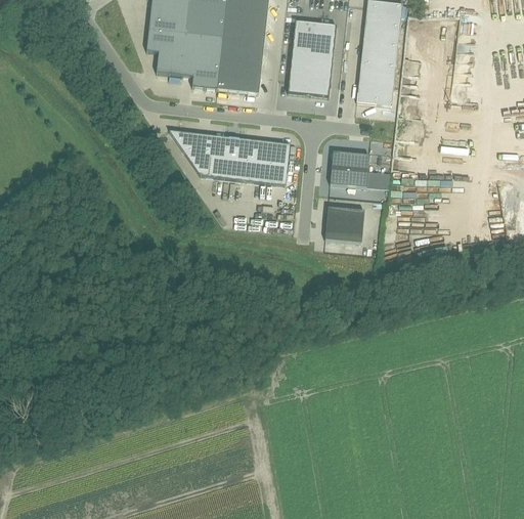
[(185,32),(188,0),(151,0),(148,28),(185,32)]
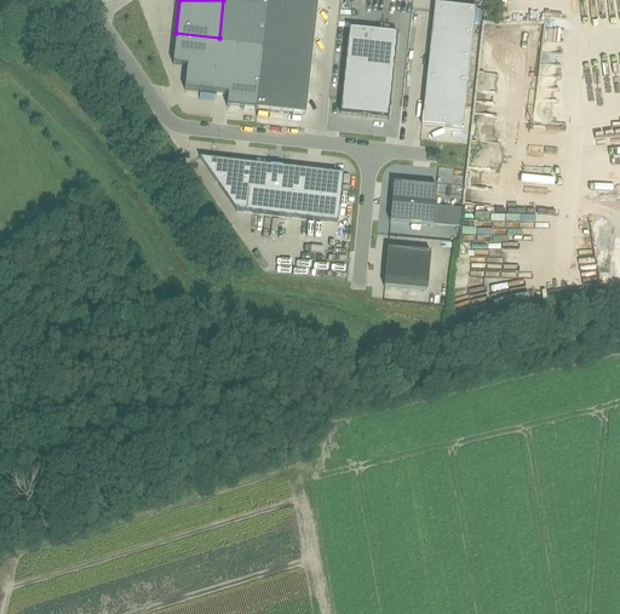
[(223,0),(219,38),(263,42),(267,15),(268,0),(223,0)]
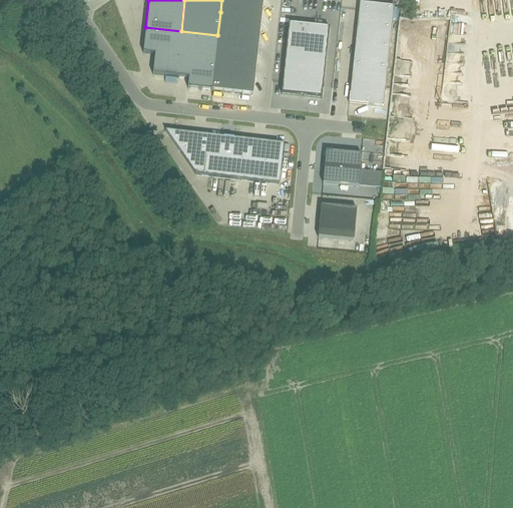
[(217,35),(212,86),(252,90),(263,0),(221,0),(220,12),(217,35)]
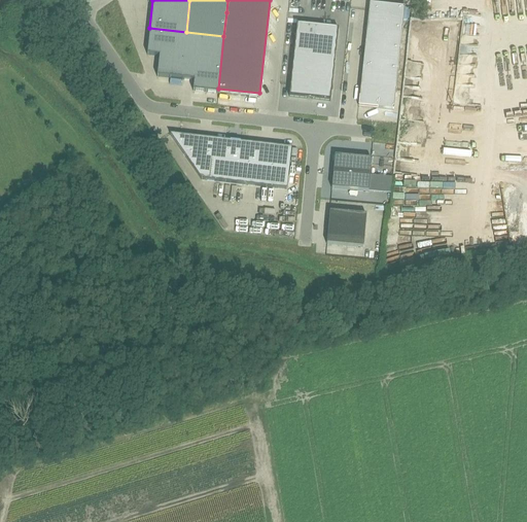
[(366,20),(402,24),(405,3),(379,0),(370,0),(366,20)]
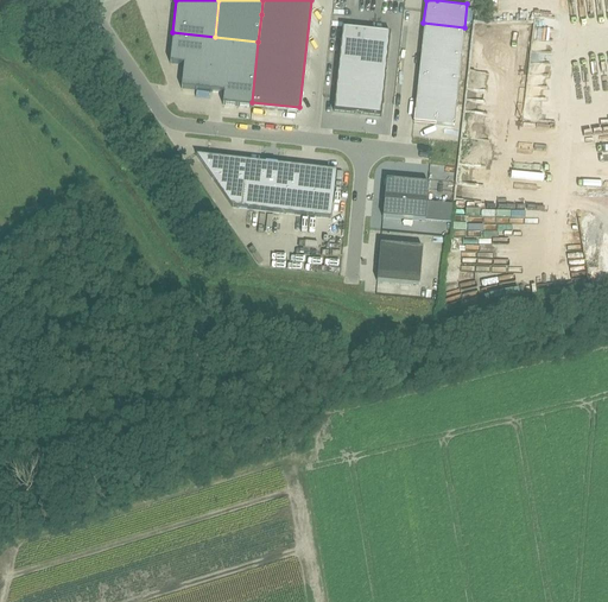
[(559,17),(562,6),(539,2),(538,13),(559,17)]
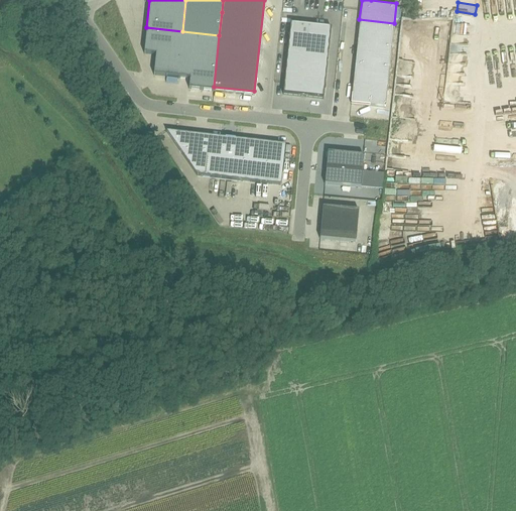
[(323,94),(331,23),(290,19),(283,89),(323,94)]
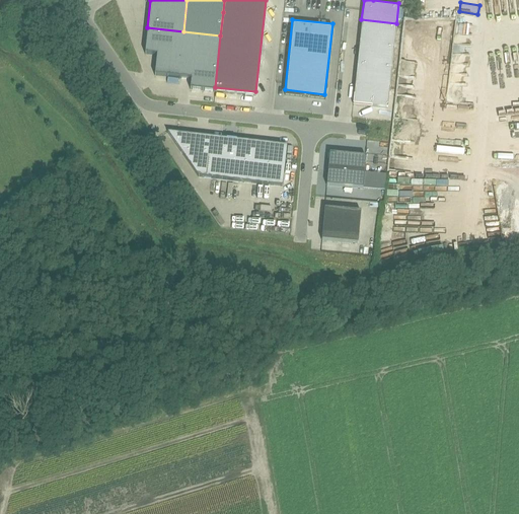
[(359,40),(394,43),(396,23),(361,19),(359,40)]
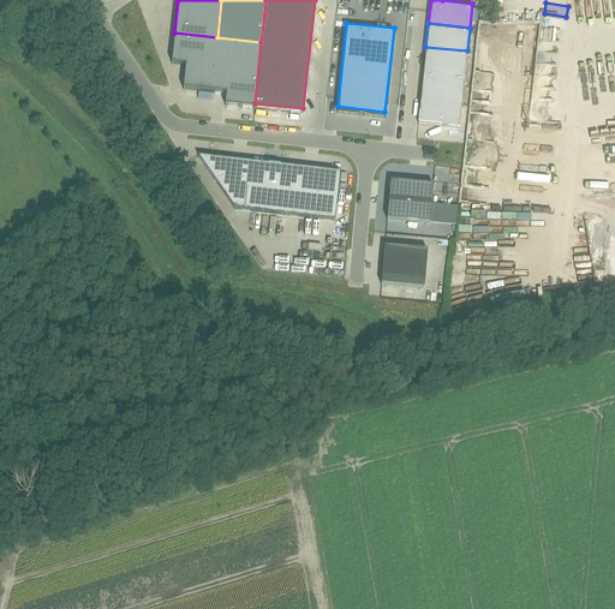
[(174,33),(172,58),(186,60),(184,84),(213,87),(218,37),(174,33)]
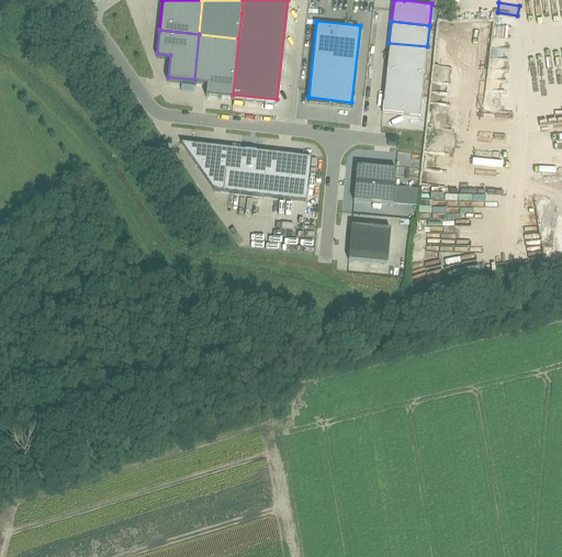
[(194,79),(208,80),(205,91),(233,95),(238,39),(199,34),(194,79)]
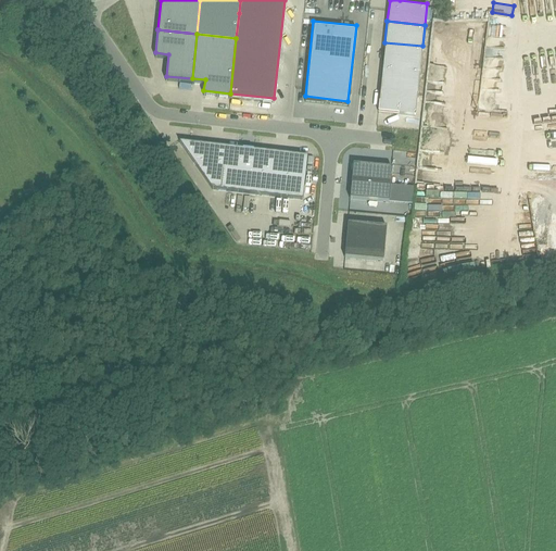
[(419,67),(422,46),(384,42),(382,64),(419,67)]
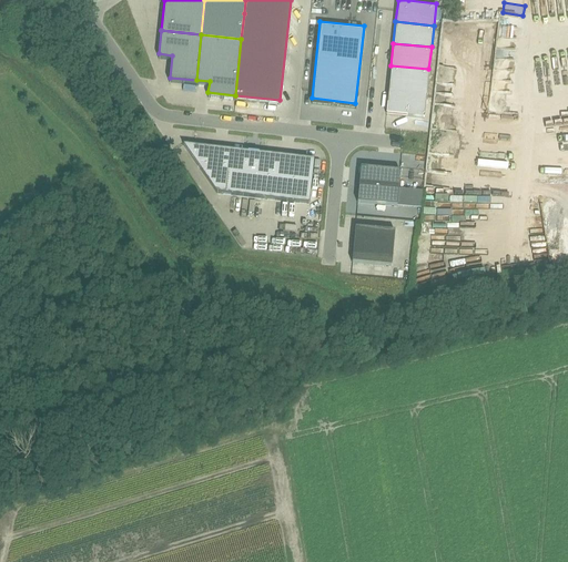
[(428,69),(391,65),(388,88),(426,91),(428,69)]
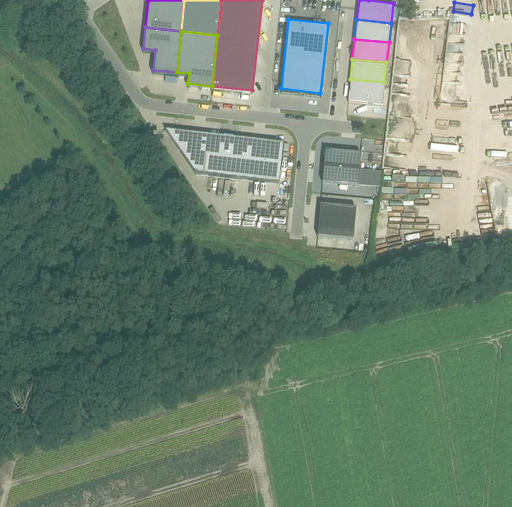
[(350,79),(348,99),(382,102),(384,82),(350,79)]
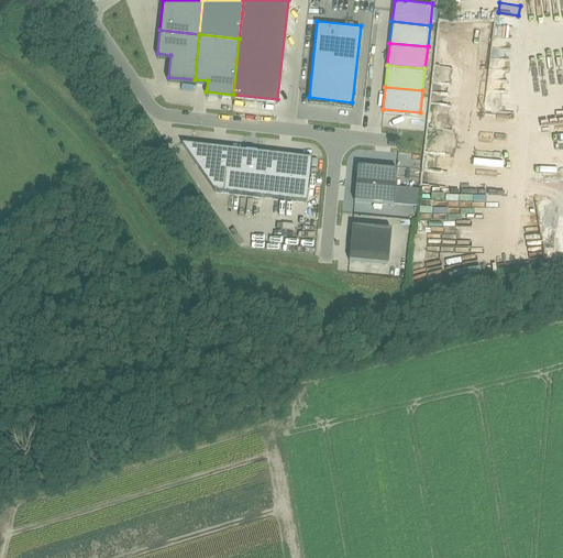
[(306,197),(311,153),(180,138),(214,187),(306,197)]
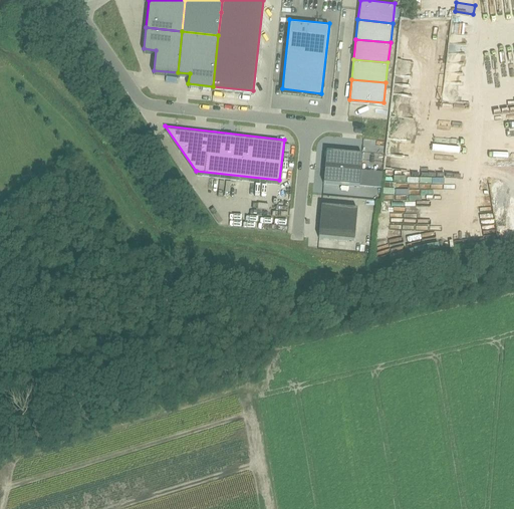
[(361,151),(326,147),(324,163),(360,167),(361,151)]
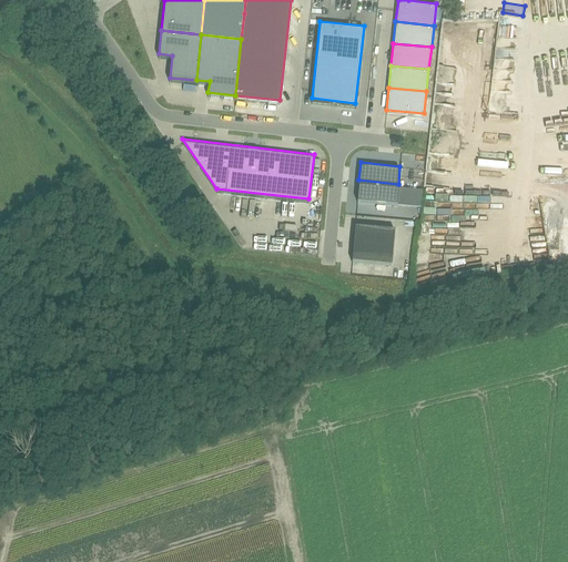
[(486,184),(494,186),(497,175),(490,173),(486,184)]
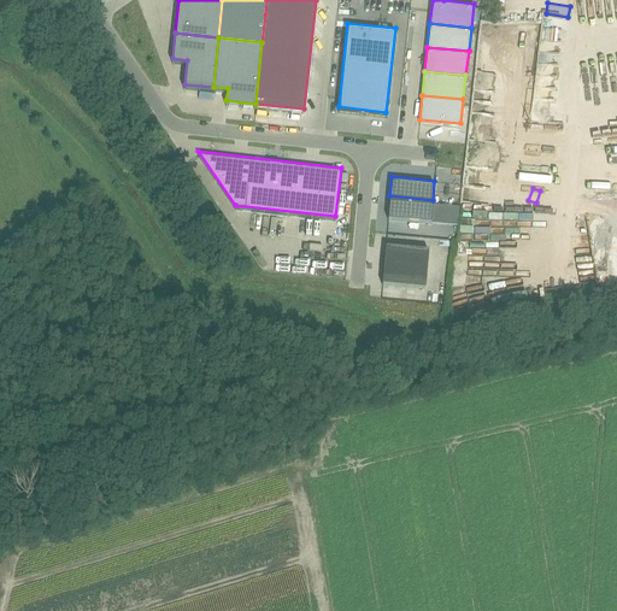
[(388,215),(430,219),(433,200),(389,195),(388,215)]
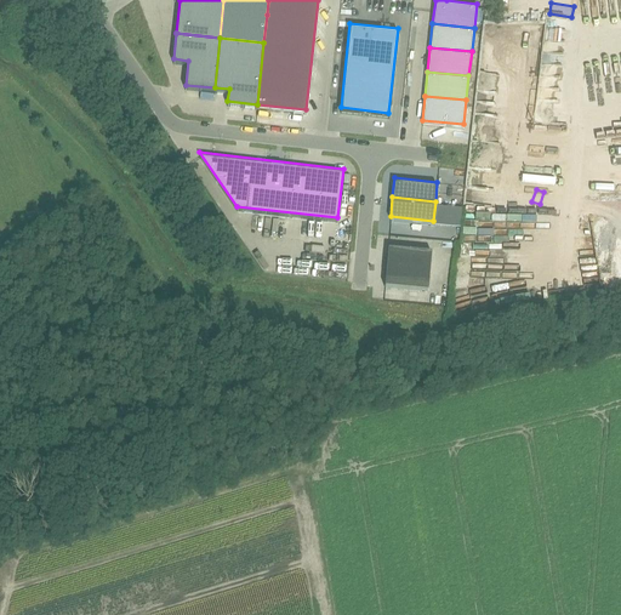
[(473,255),(485,254),(484,229),(472,231),(473,255)]
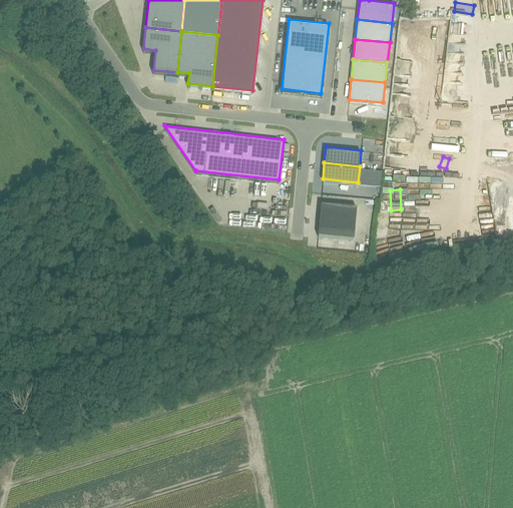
[(430,200),(409,201),(409,203),(418,202),(418,208),(409,208),(410,213),(421,213),(420,205),(431,205),(430,200)]
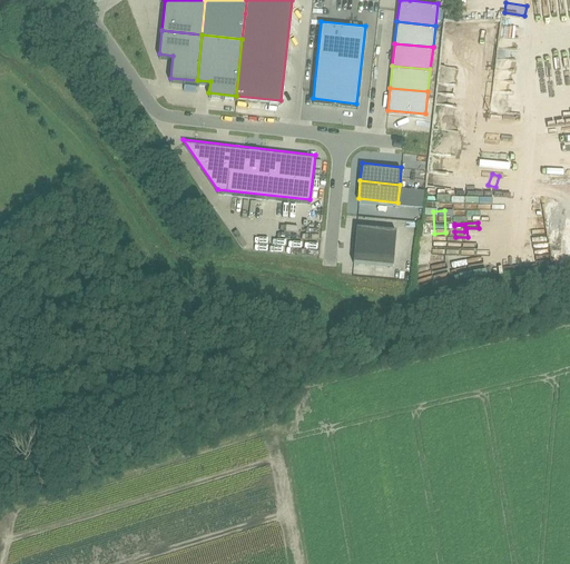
[(353,259),(392,263),(395,227),(356,224),(353,259)]
